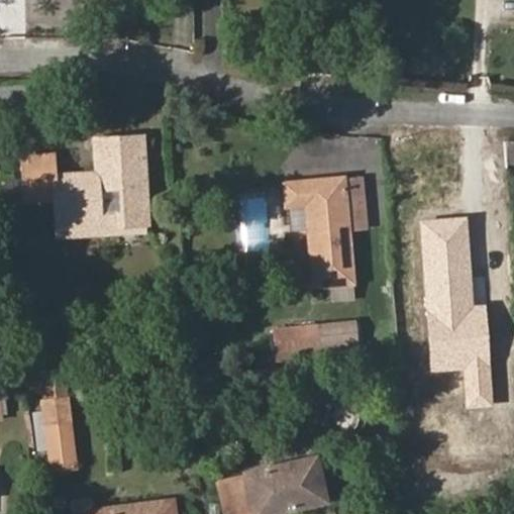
[(149,221),(144,133),(96,136),(98,171),(55,174),(54,150),(23,152),(26,198),(56,196),(57,215),(75,214),(76,225),(101,224),(101,231),(141,228),(141,222),(149,221)]
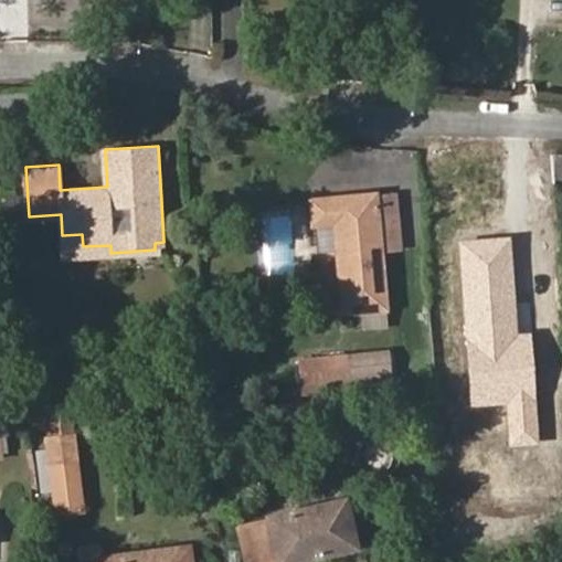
[(402,246),(398,191),(379,193),(383,248),(402,246)]
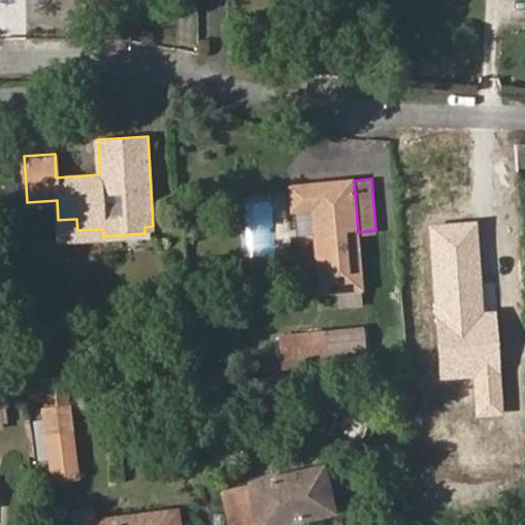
[(354,181),(353,179),(293,185),(295,207),(297,207),(299,234),(318,232),(323,290),(363,286),(358,232),(354,181)]
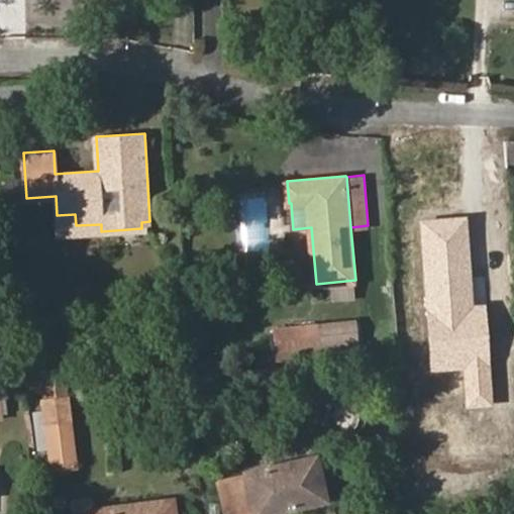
[(76,225),(75,214),(57,215),(58,233),(101,231),(101,224),(76,225)]
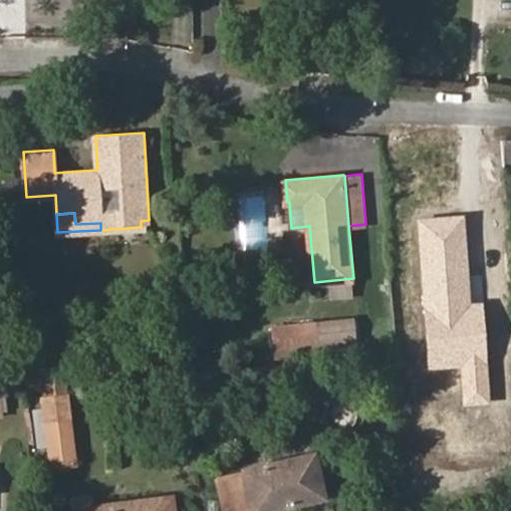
[(318,340),(317,321),(275,325),(277,344),(318,340)]
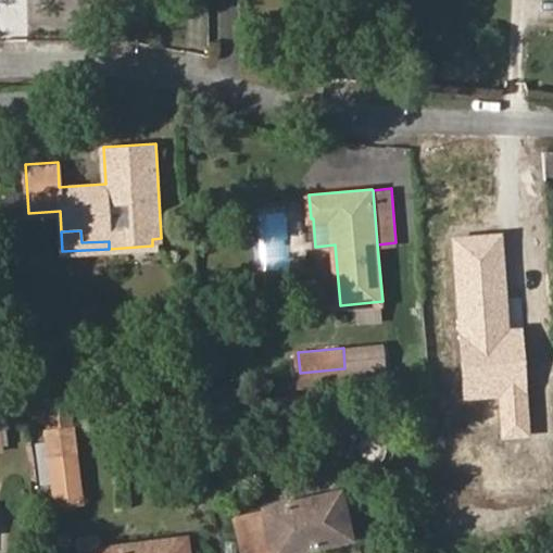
[(301,381),(346,378),(344,368),(300,373),(301,381)]
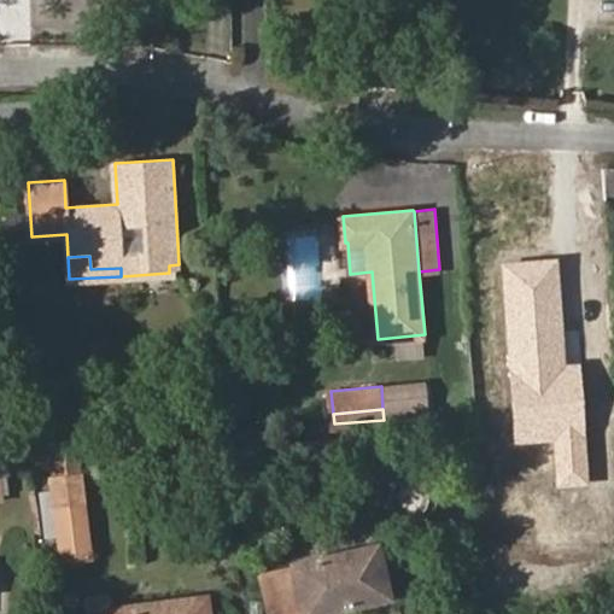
[(299,436),(299,461),(337,461),(335,436),(299,436)]
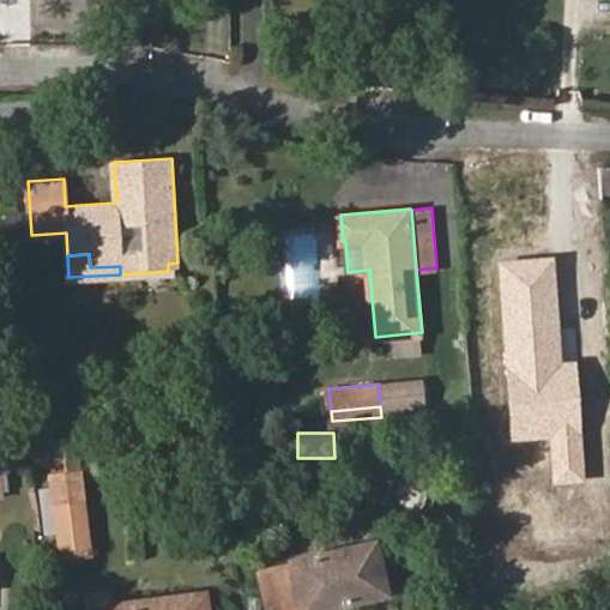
[(82,467),(78,438),(52,440),(55,470),(82,467)]
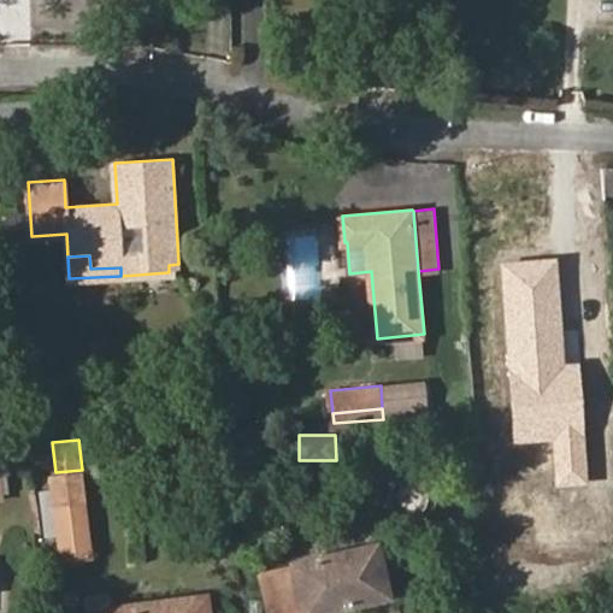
[(86,502),(82,470),(56,472),(59,506),(86,502)]
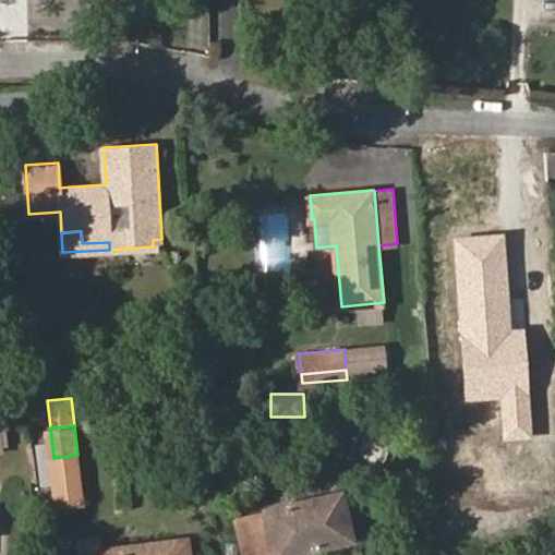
[(361,461),(389,459),(387,431),(359,432),(361,461)]
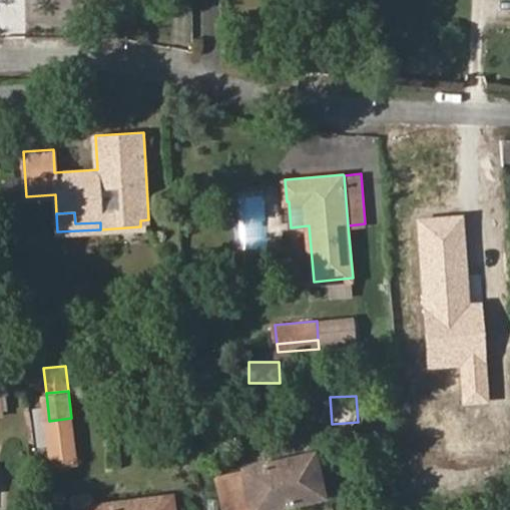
[(76,460),(71,418),(49,421),(54,462),(76,460)]
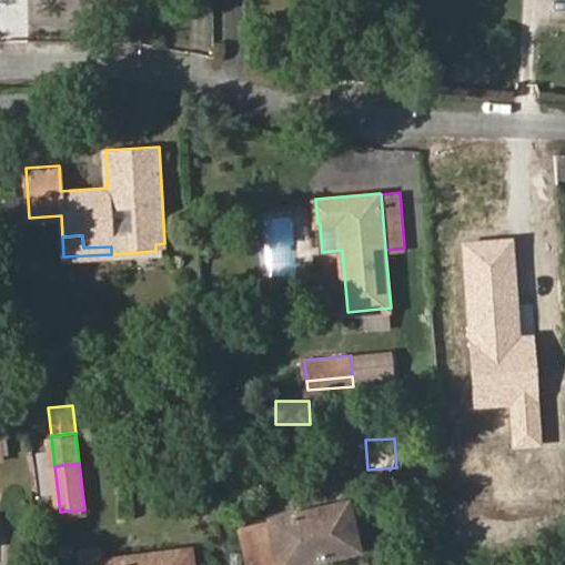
[(357,546),(347,502),(274,518),(284,563),(357,546)]
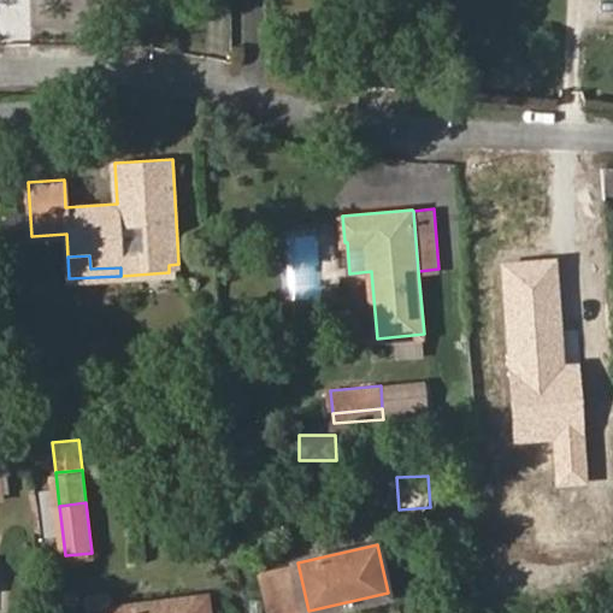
[(298,612),(308,611),(298,563),(264,571),(273,612),(298,612)]
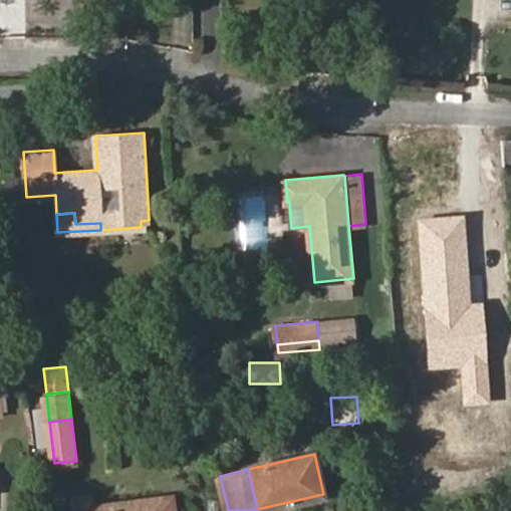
[(93,505),(91,493),(74,495),(76,508),(93,505)]
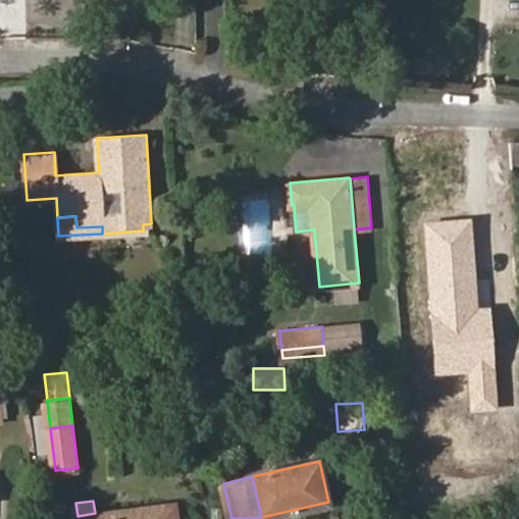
[(176,518),(175,504),(95,513),(95,518),(176,518)]
